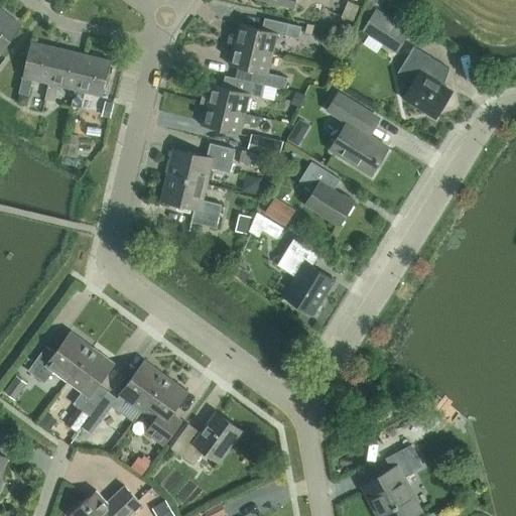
[(360,7),(348,2),(342,17),(354,22),(360,7)]
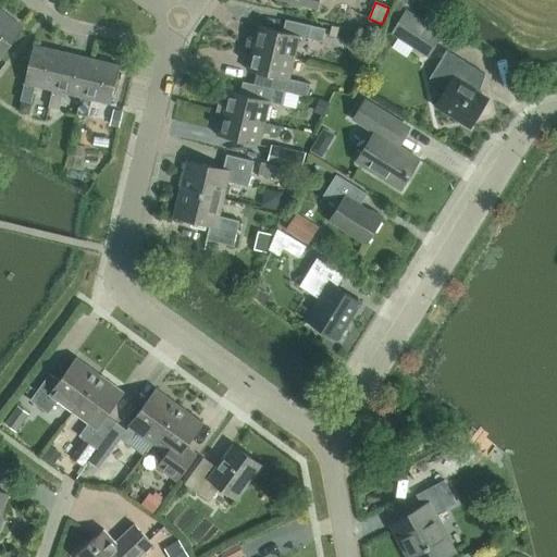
[(430,57),(444,33),(406,9),(392,33),(430,57)]
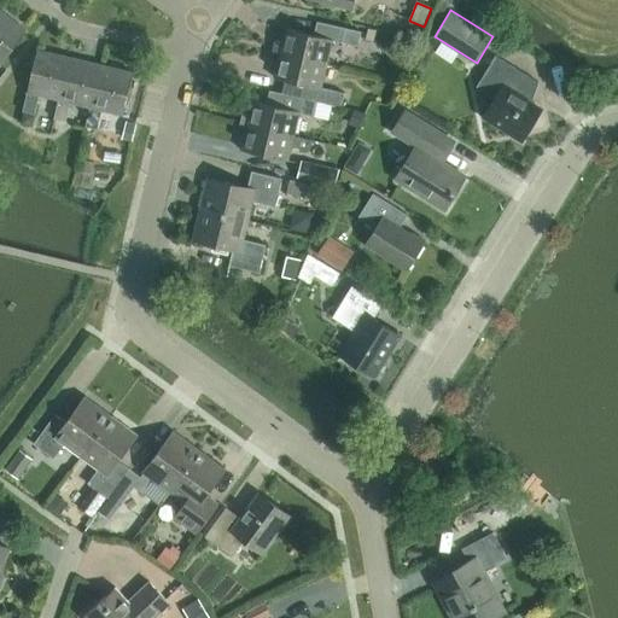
[(0,11),(0,64),(0,65),(27,30),(0,11)]
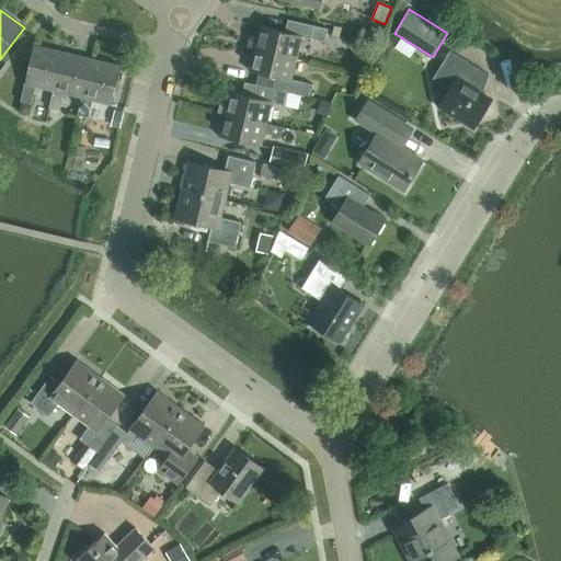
[(248,46),(297,58),(301,36),(325,42),(329,30),(313,25),(288,20),(285,32),(260,25),(256,38),(250,37),(248,46)]
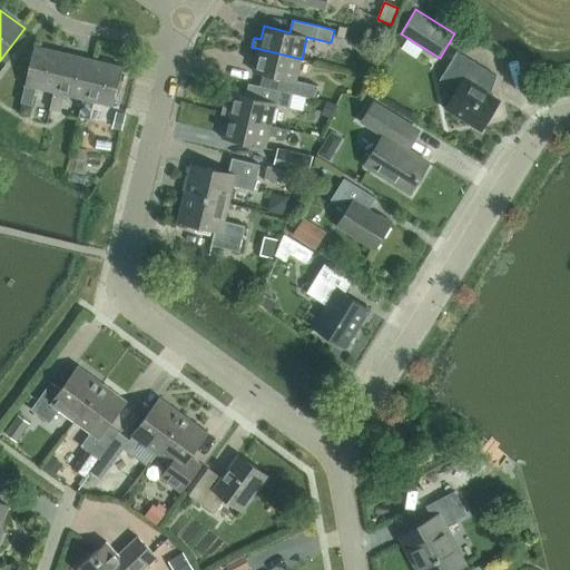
[(340,26),(336,36),(344,38),(347,28),(340,26)]
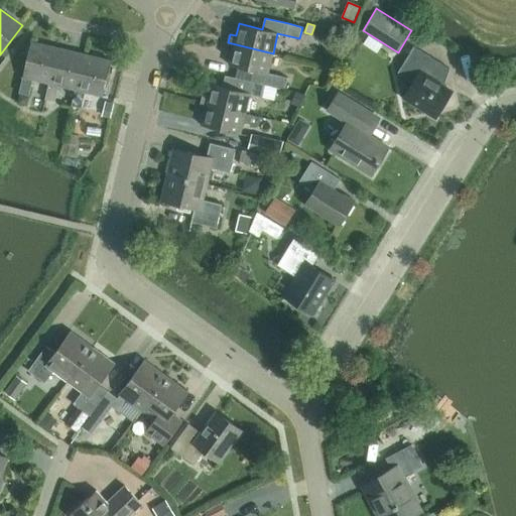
[(33,80),(49,83),(58,48),(31,41),(23,77),(19,93),(29,96),(33,80)]
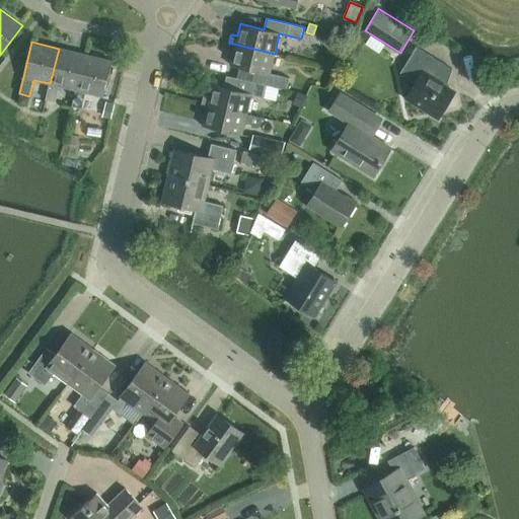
[(237,78),(267,85),(275,87),(287,90),(289,78),(278,76),(278,75),(270,73),(275,54),(229,43),(227,52),(233,53),(230,65),(239,67),(237,78)]
